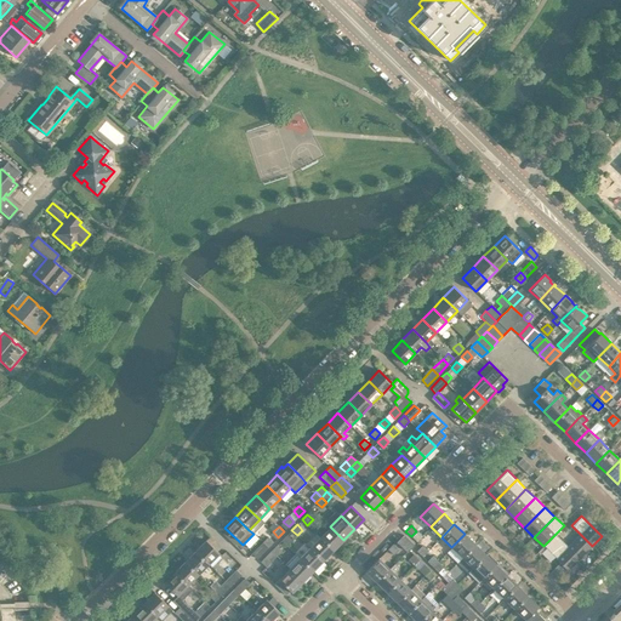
[(320,537),(334,551),(343,540),(330,527),(320,537)]
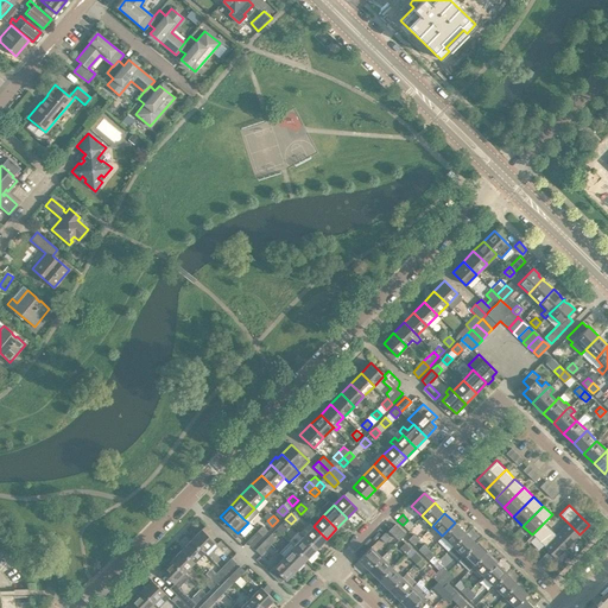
[(453,546),(466,533),(455,523),(442,536),(453,546)]
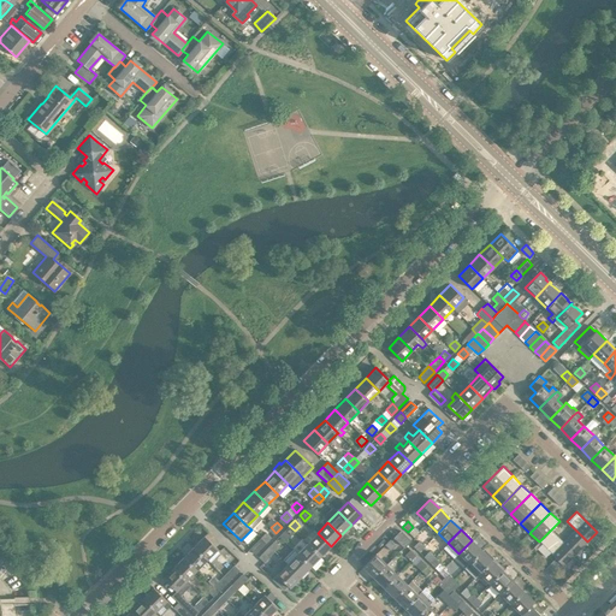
[(563,542),(551,529),(539,542),(551,554),(563,567),(573,557),(560,544),(563,542)]
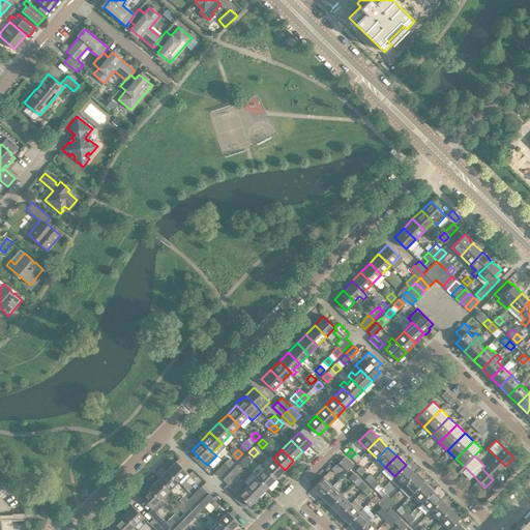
[(505,466),(495,455),(484,466),(481,468),(493,479),(505,466)]
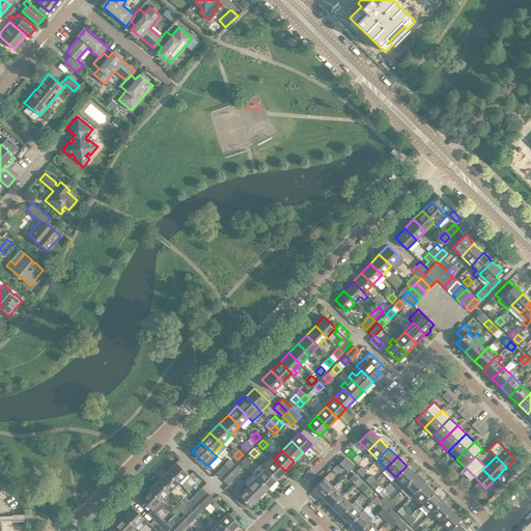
[(245,467),(250,462),(245,457),(241,462),(245,467)]
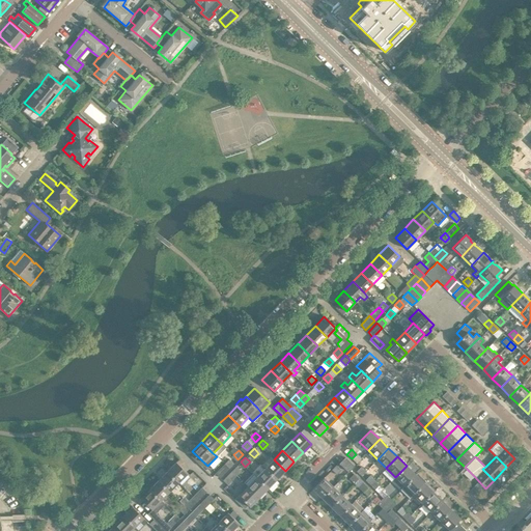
[(343,459),(341,462),(339,463),(347,471),(350,470),(354,466),(345,457),(343,459)]
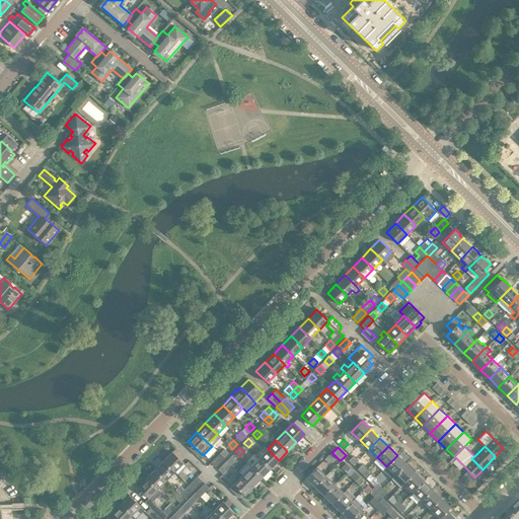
[(219,453),(224,458),(228,453),(224,448),(219,453)]
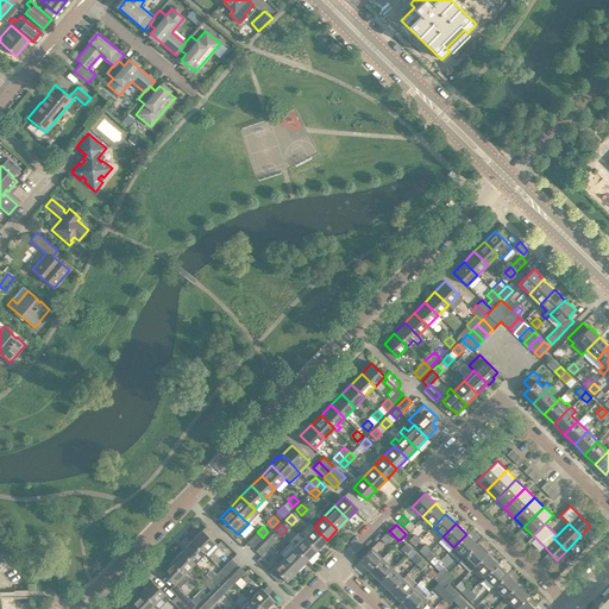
[(303,537),(316,550),(327,540),(314,527),(303,537)]
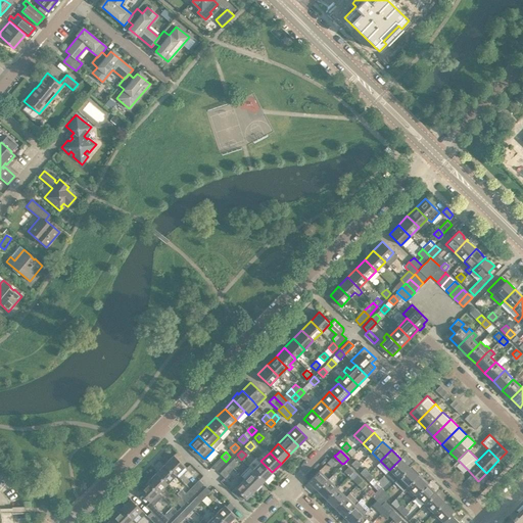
[(164,464),(176,475),(185,466),(173,455),(164,464)]
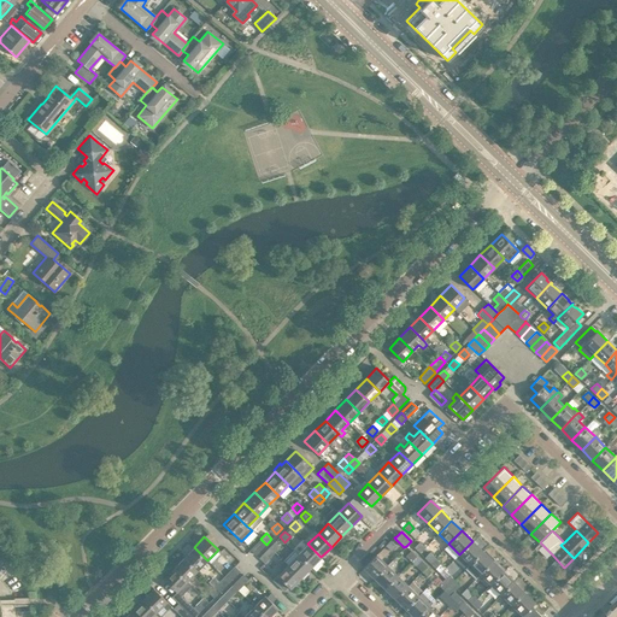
[(256,554),(266,545),(260,539),(250,550),(256,554)]
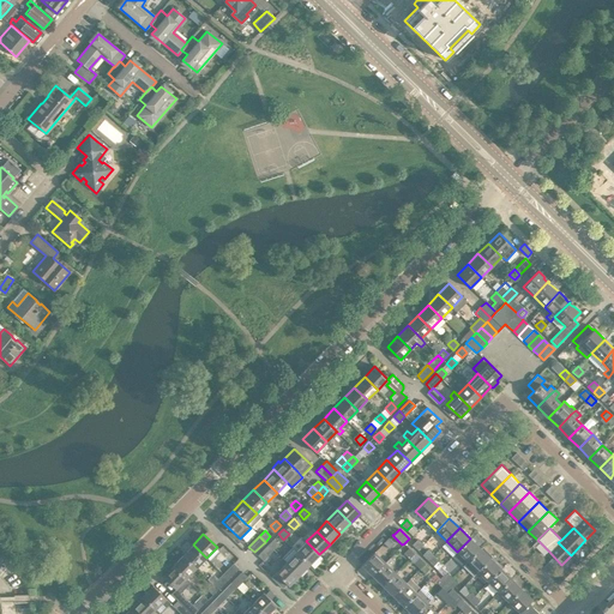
[(389,548),(395,543),(389,537),(384,543),(389,548)]
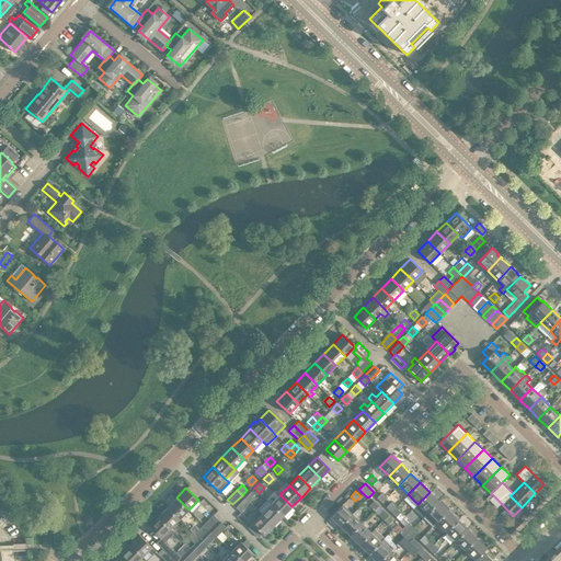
[(244,497),(250,503),(254,497),(250,492),(244,497)]
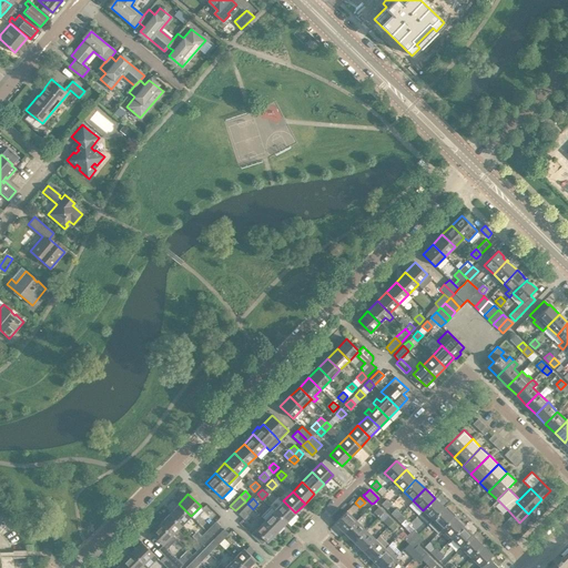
[(432,519),(444,507),(435,498),(423,510),(432,519)]
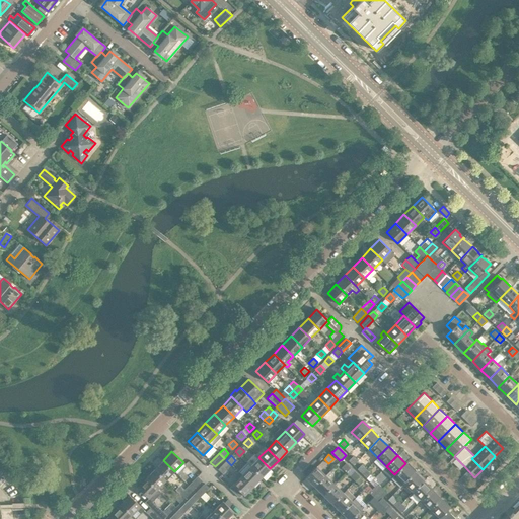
[(353,465),(357,460),(353,456),(348,460),(353,465)]
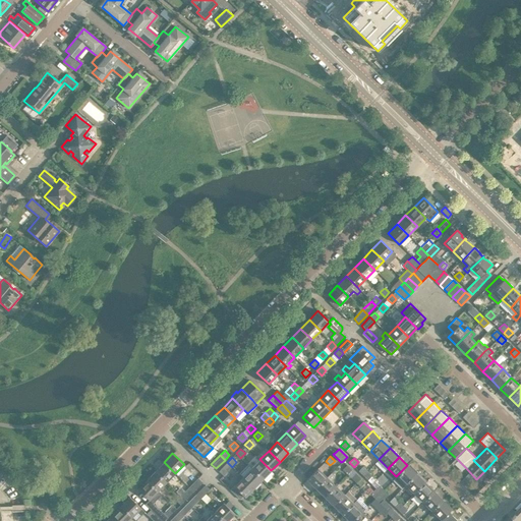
[(271,470),(259,459),(251,468),(263,479),(271,470)]
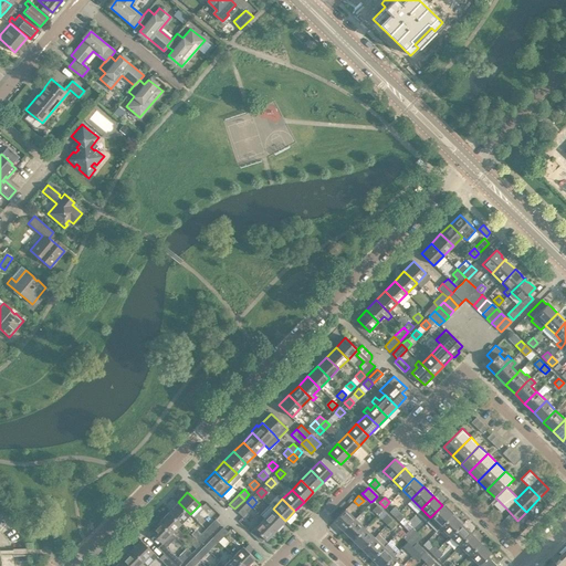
[(168,512),(180,524),(190,514),(178,502),(168,512)]
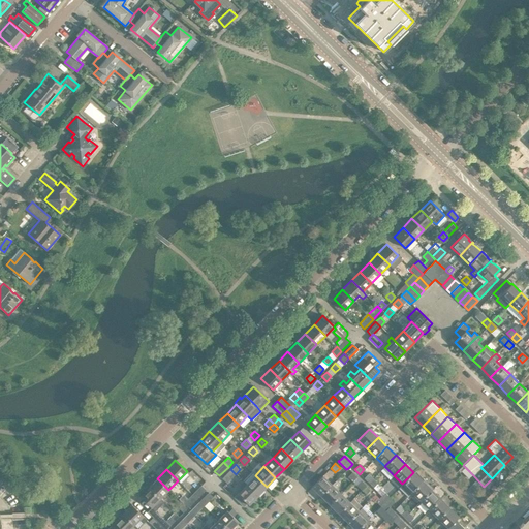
[(226,483),(236,474),(230,469),(222,478),(226,483)]
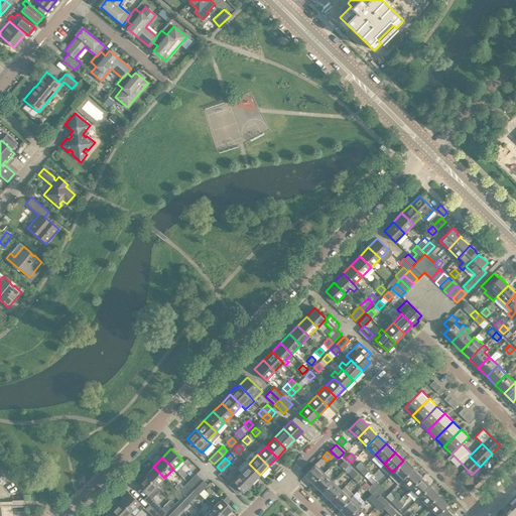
[(344,470),(348,466),(344,461),(339,465),(344,470)]
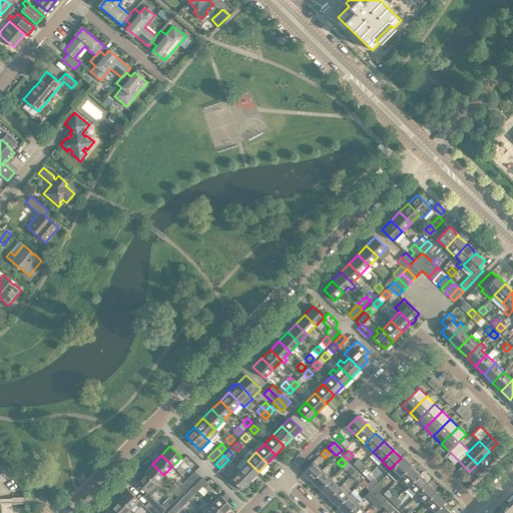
[(404,461),(401,458),(390,469),(387,473),(396,481),(399,478),(410,467),(409,466),(411,464),(406,459),(404,461)]
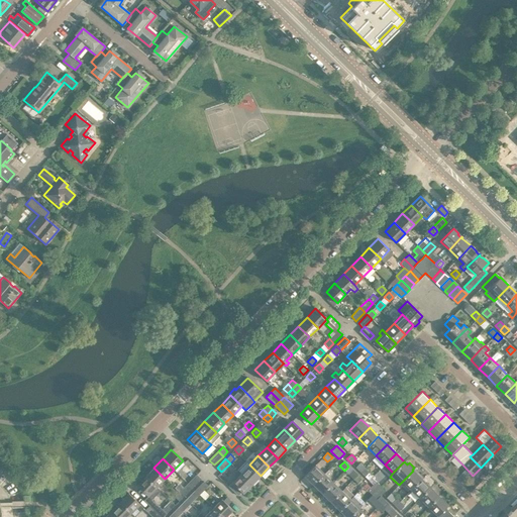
[(360,472),(365,468),(359,462),(355,468),(360,472)]
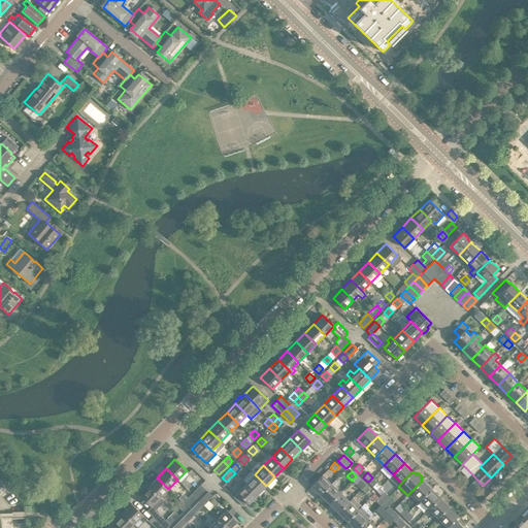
[(266,486),(255,474),(245,484),(257,495),(266,486)]
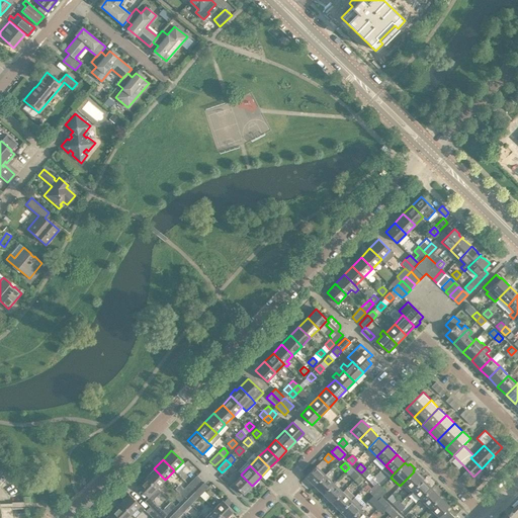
[(314,486),(325,475),(316,465),(305,477),(314,486)]
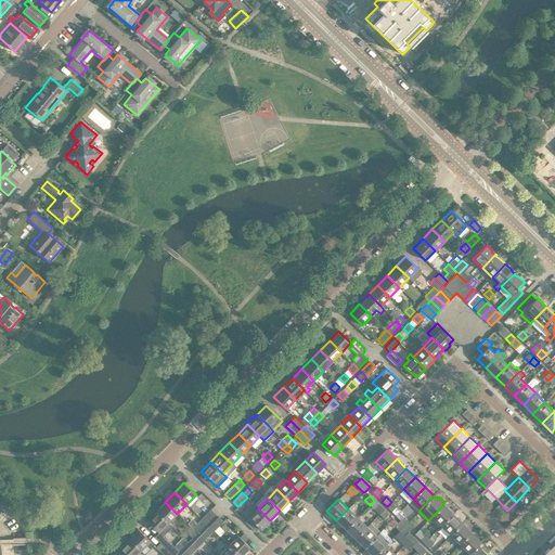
[(156,511),(168,523),(177,514),(165,502),(156,511)]
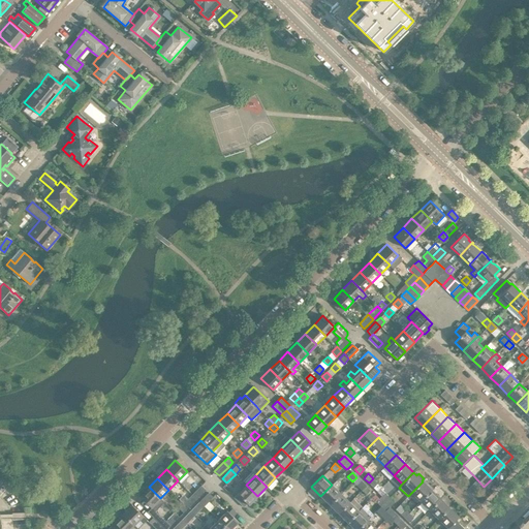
[(373,488),(378,483),(373,478),(369,483),(373,488)]
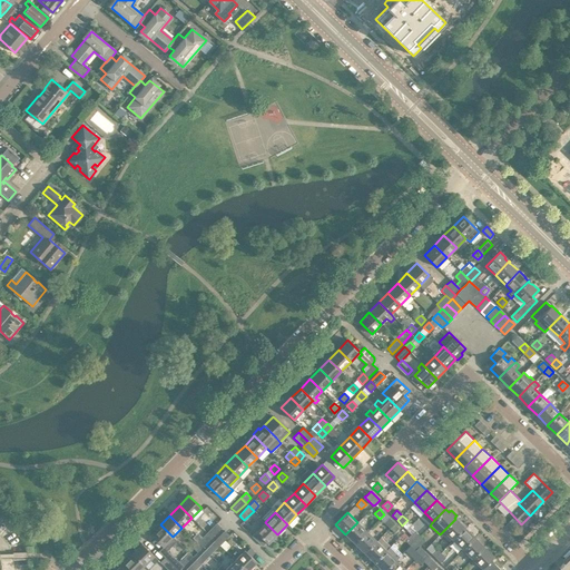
[(256,532),(268,544),(277,534),(265,522),(261,518),(257,522),(262,526),(256,532)]
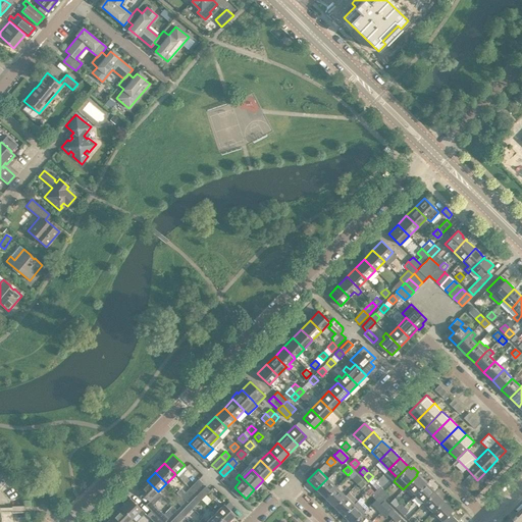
[(316,489),(325,498),(336,486),(331,481),(334,477),(331,474),(327,478),(316,489)]
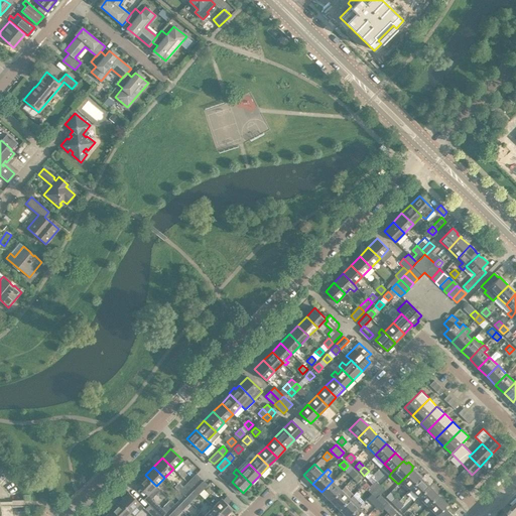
[(353,478),(357,474),(352,470),(348,474),(353,478)]
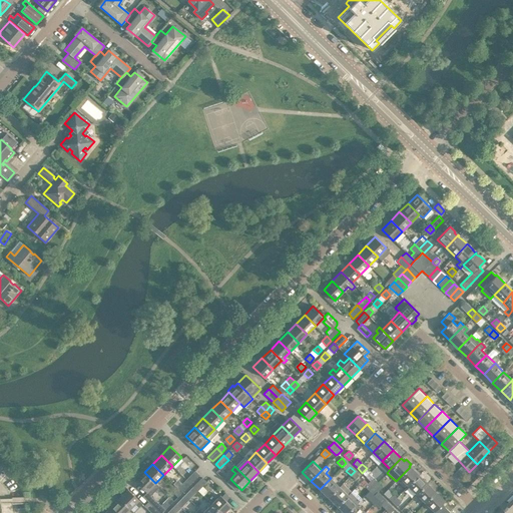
[(419,475),(410,467),(399,478),(408,486),(419,475)]
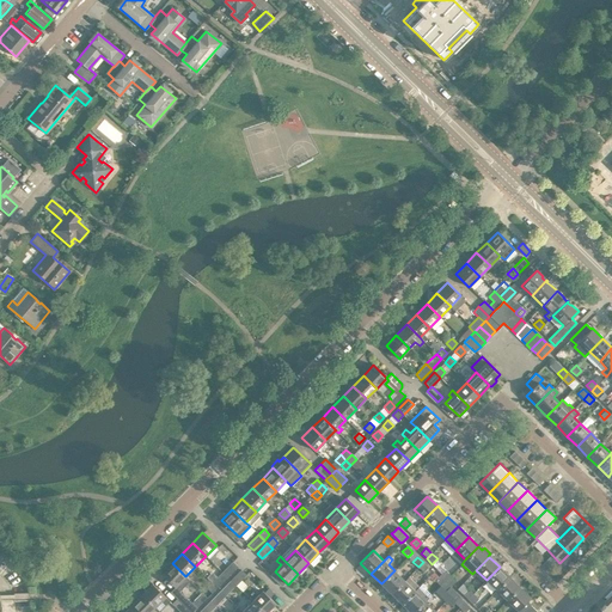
[(227,577),(238,567),(232,562),(221,573),(227,577)]
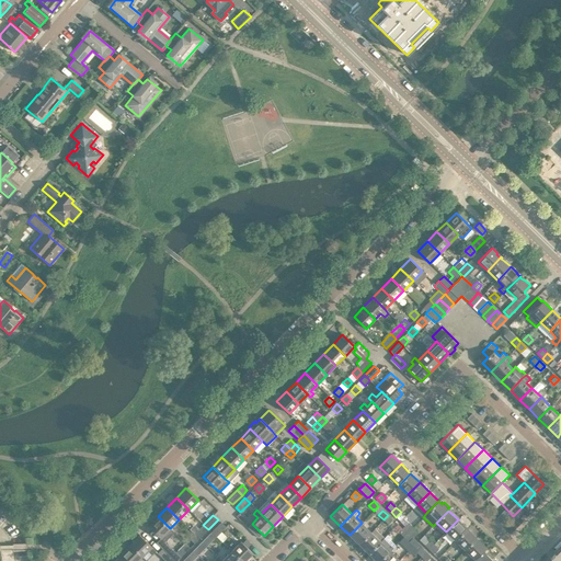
[(388,525),(393,519),(388,515),(384,519),(388,525)]
